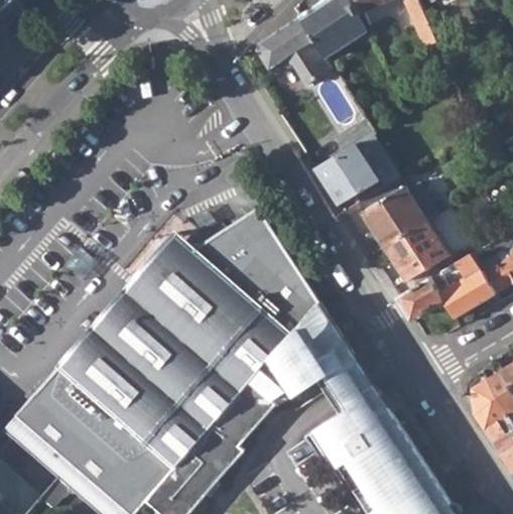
[(0,14),(12,0),(0,0),(0,14)]
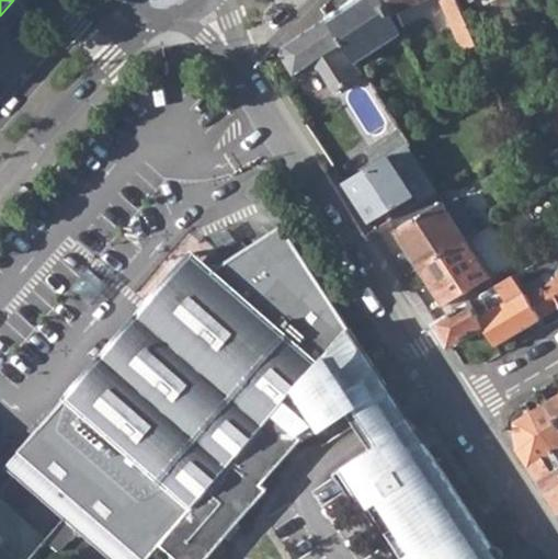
[(354,0),(326,19),(354,61),(397,34),(377,0),(354,0)]
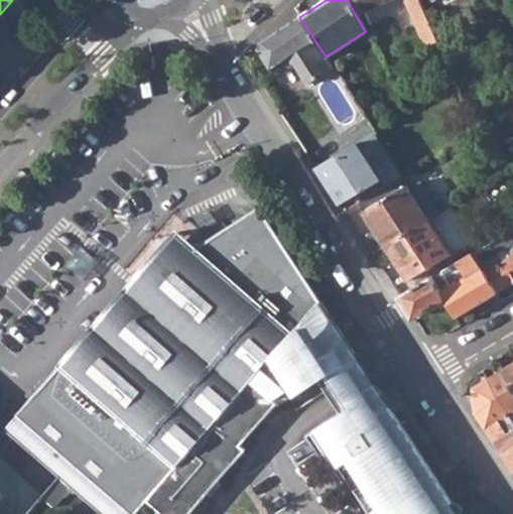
[(356,0),(362,13),(376,7),(390,0),(356,0)]
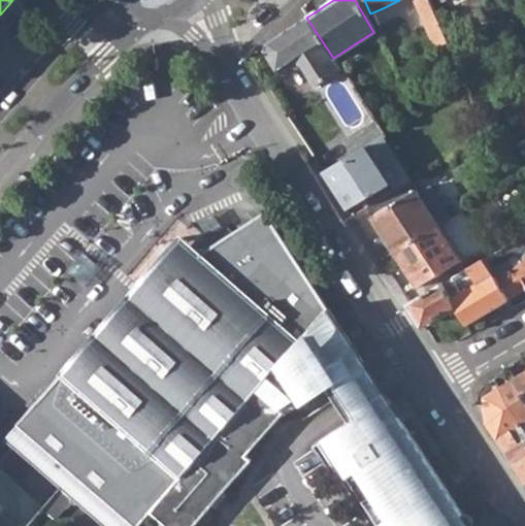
[(412,0),(424,25),(436,19),(429,4),(427,0),(412,0)]
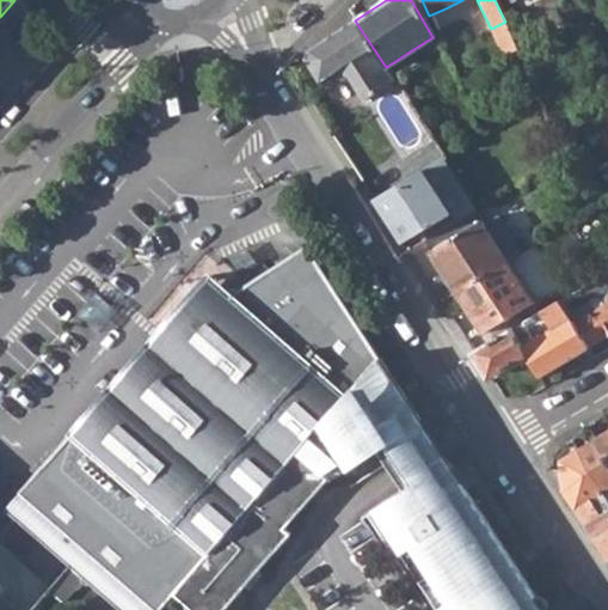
[(509,0),(508,0),(497,5),(505,22),(517,16),(509,0)]
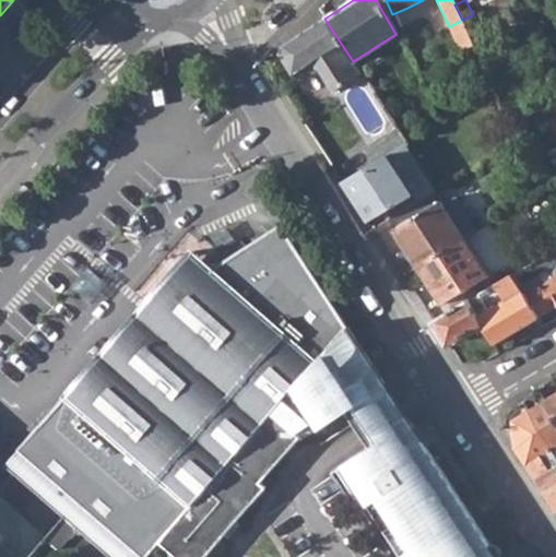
[(511,0),(518,15),(528,11),(522,0),(511,0)]
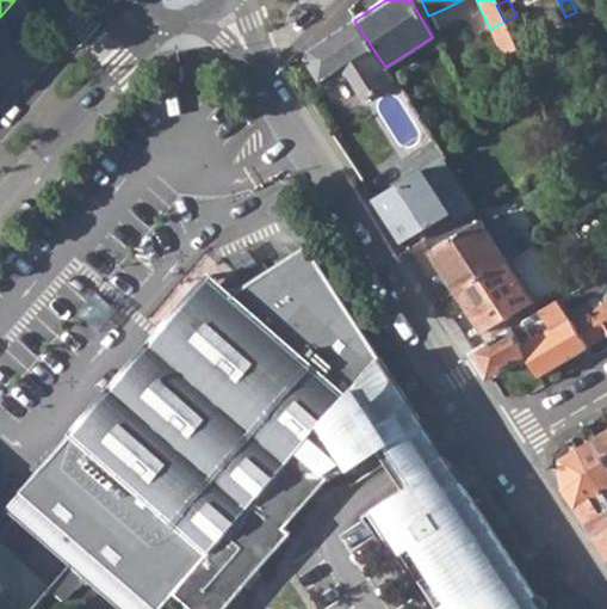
[(346,78),(361,102),(394,80),(385,67),(354,20),(308,51),(305,62),(316,82),(328,75),(346,78)]
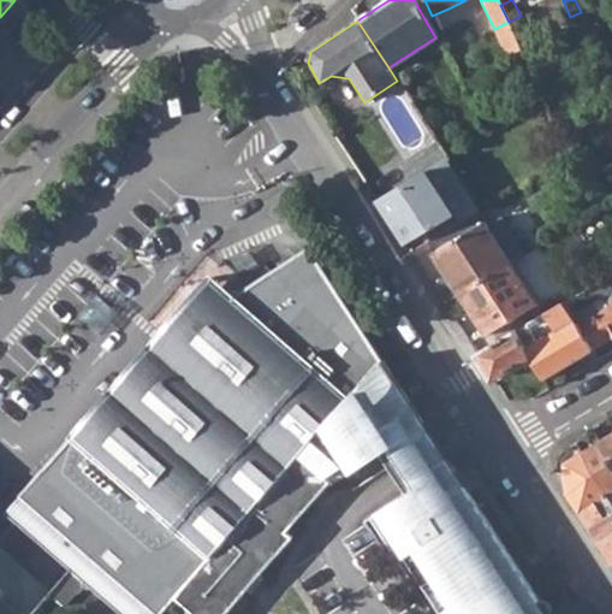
[(441,165),(429,172),(433,179),(446,172),(441,165)]
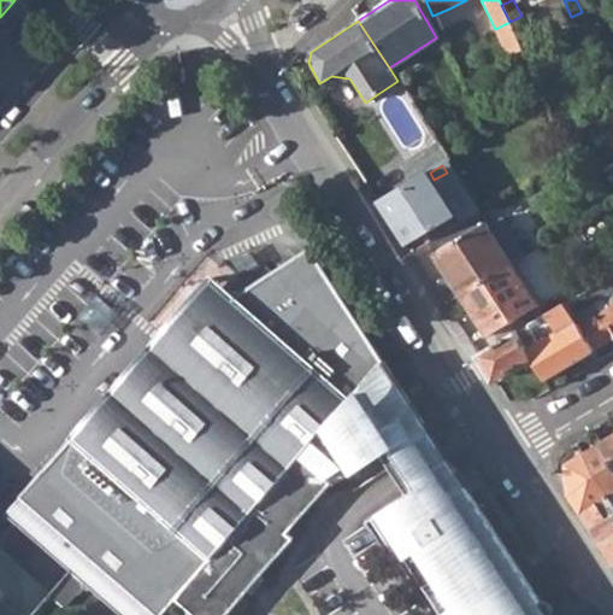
[(405,245),(455,215),(434,180),(430,173),(377,203),(405,245)]
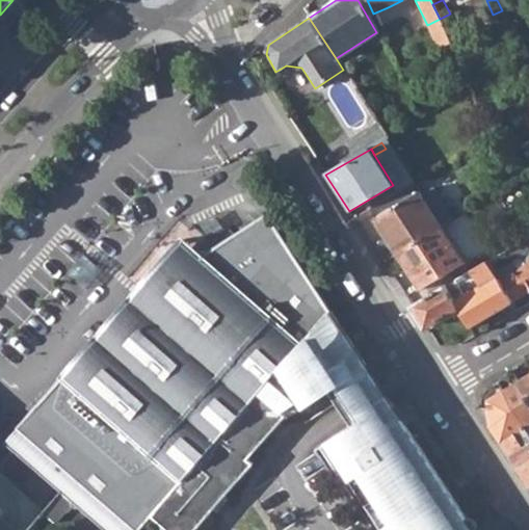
[(403,179),(386,149),(374,155),(393,185),(403,179)]
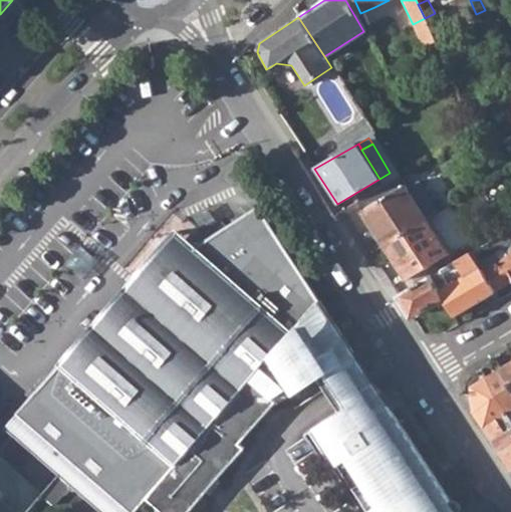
[(342,339),(232,169),(95,324),(3,431),(56,477),(96,511),(134,511),(146,499),(161,511),(189,511),(222,476),(245,450),(239,444),(275,403),(271,400),(293,387),(297,393),(305,388),(320,378),(342,339)]
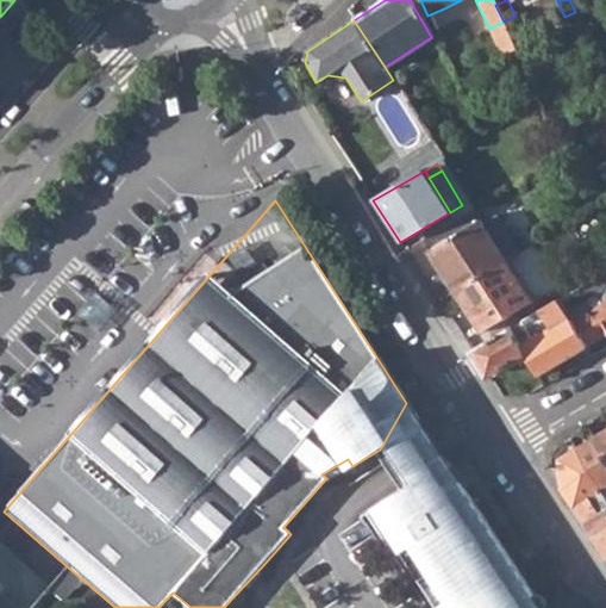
[(4,218),(12,227),(29,209),(24,205),(20,202),(4,218)]
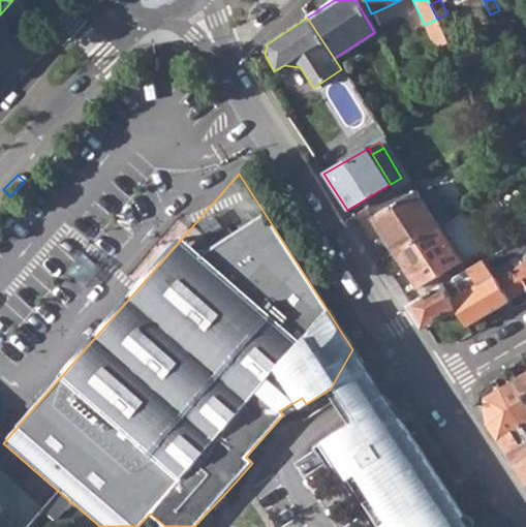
[(372,217),(395,252),(439,226),(416,192),(372,217)]
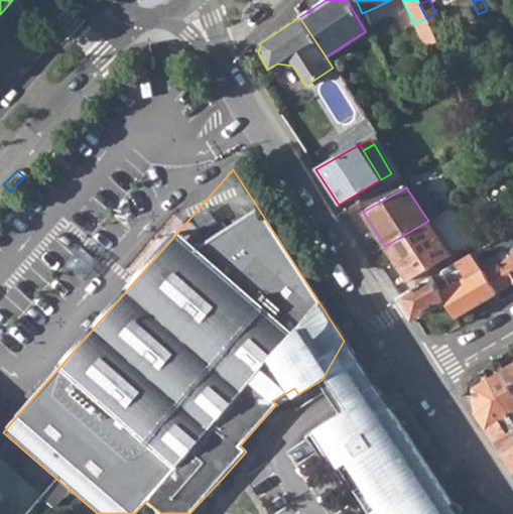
[(385,246),(408,281),(450,255),(428,221),(385,246)]
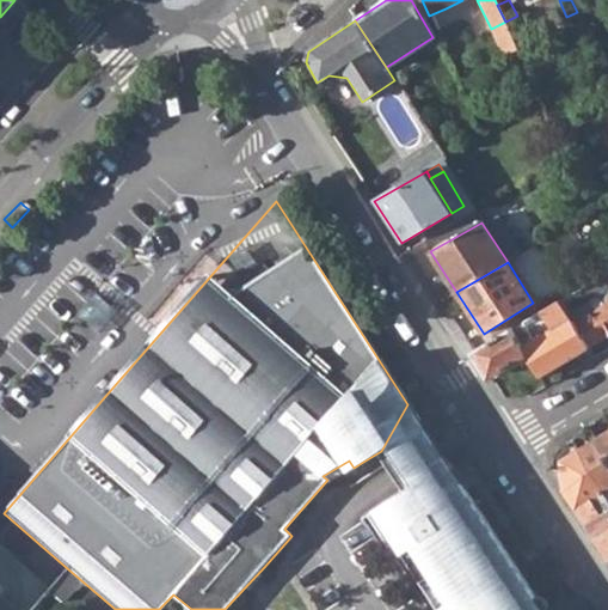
[(590,304),(573,313),(578,323),(572,325),(588,351),(607,337),(607,293),(597,299),(602,307),(594,312),(590,304)]
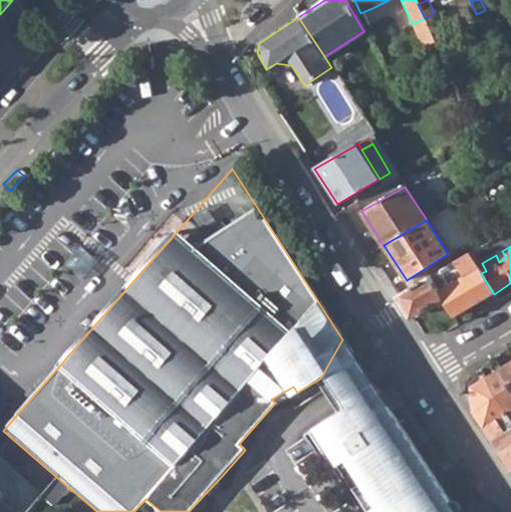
[(502,251),(496,255),(499,262),(506,258),(502,251)]
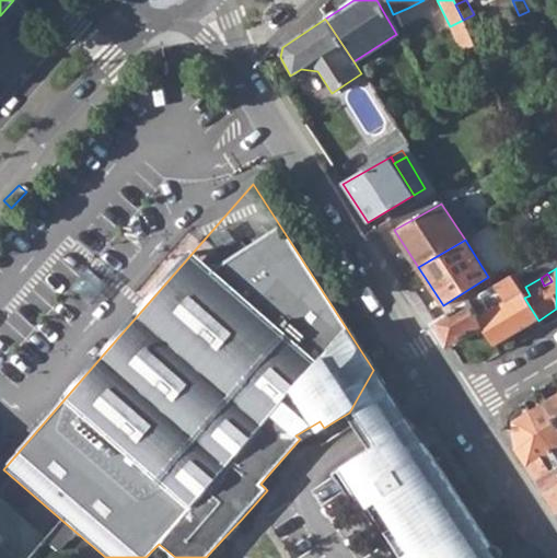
[(483,330),(494,347),(538,321),(524,298),(520,290),(512,277),(475,299),(486,317),(478,322),(483,330)]
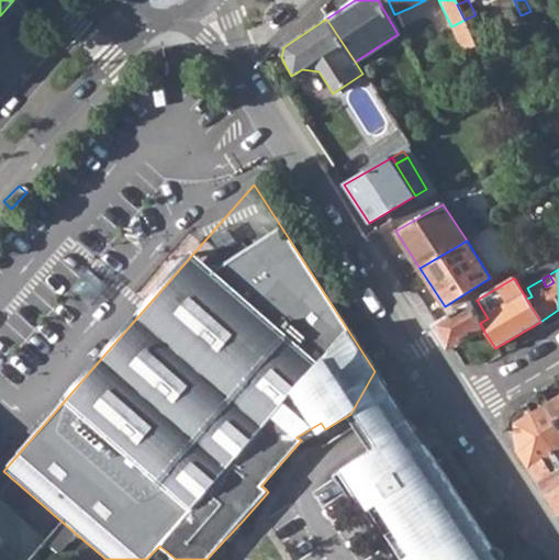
[(522,291),(526,299),(532,297),(527,288),(522,291)]
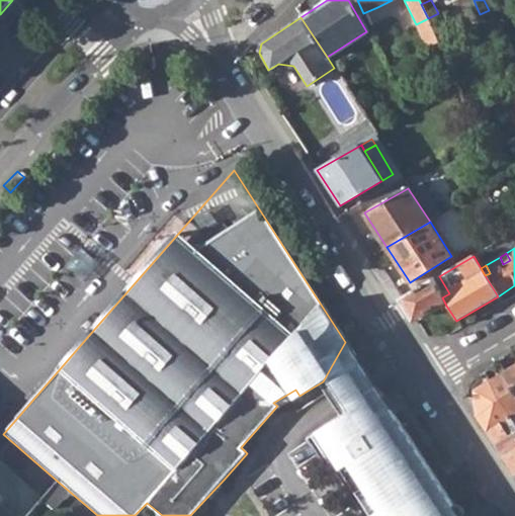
[(417,323),(446,306),(442,297),(432,280),(401,298),(417,323)]
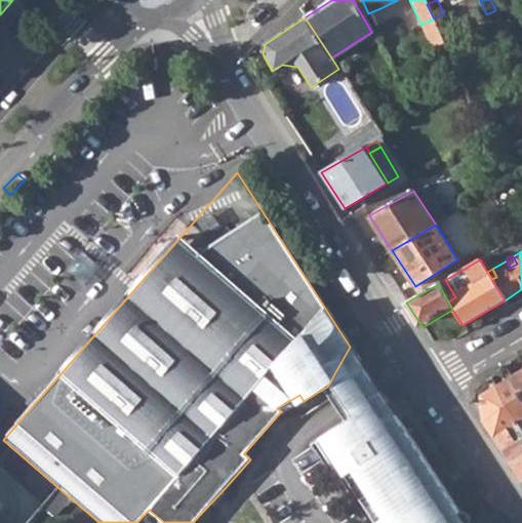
[(350,347),(327,387),(336,401),(350,423),(323,439),(348,477),(357,472),(371,495),(388,520),(384,522),(466,522),(425,459),(385,400),(370,377),(350,347)]
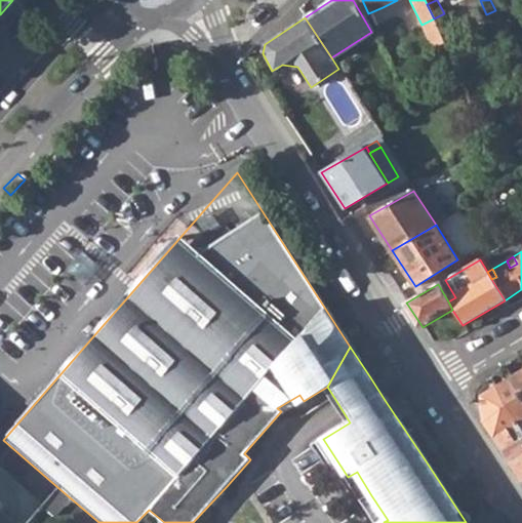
[(521,373),(512,379),(521,396),(521,373)]
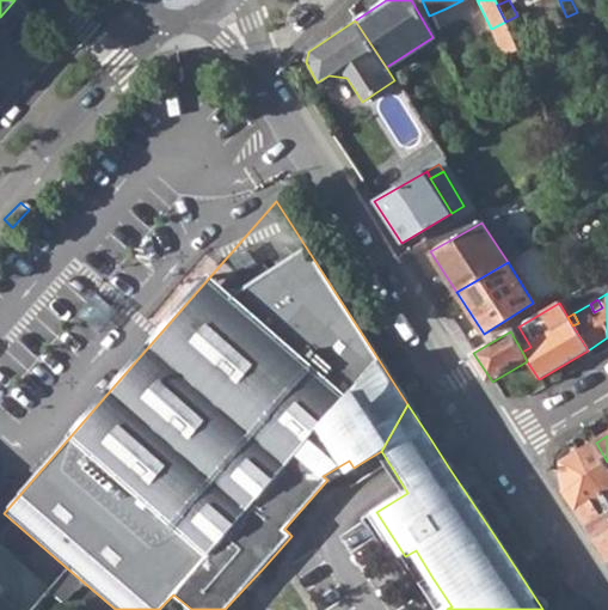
[(578,453),(603,495),(607,501),(607,462),(596,443),(578,453)]
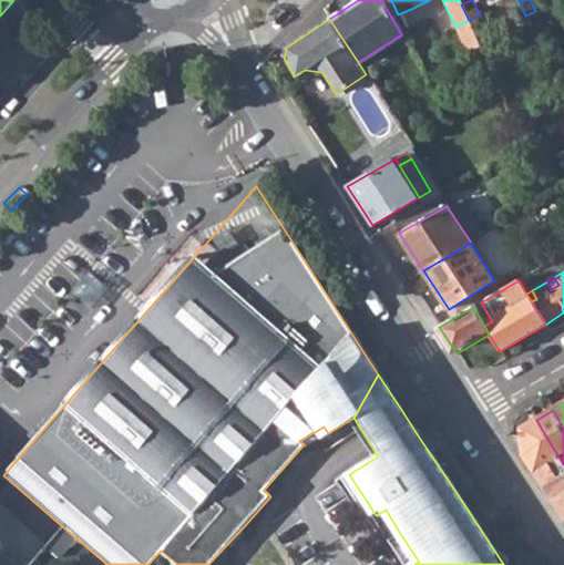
[(522,454),(551,500),(563,492),(563,464),(560,459),(536,420),(520,430),(522,454)]
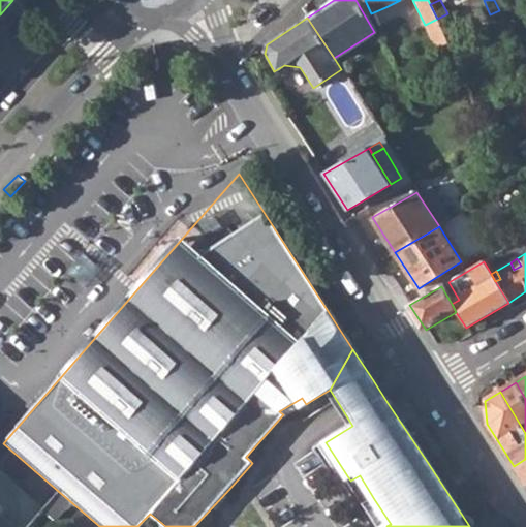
[(525,459),(514,466),(525,484),(525,459)]
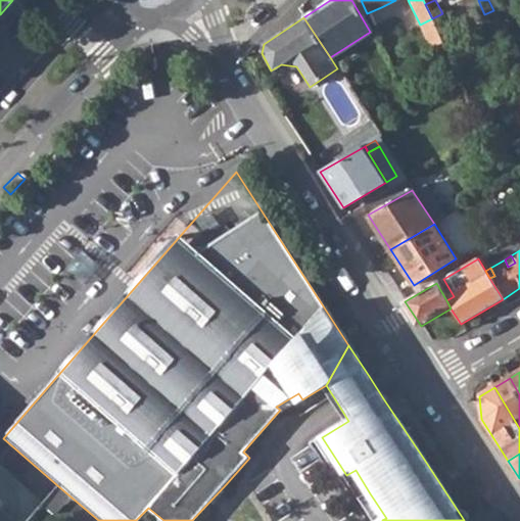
[(346,475),(362,499),(370,493),(356,470),(346,475)]
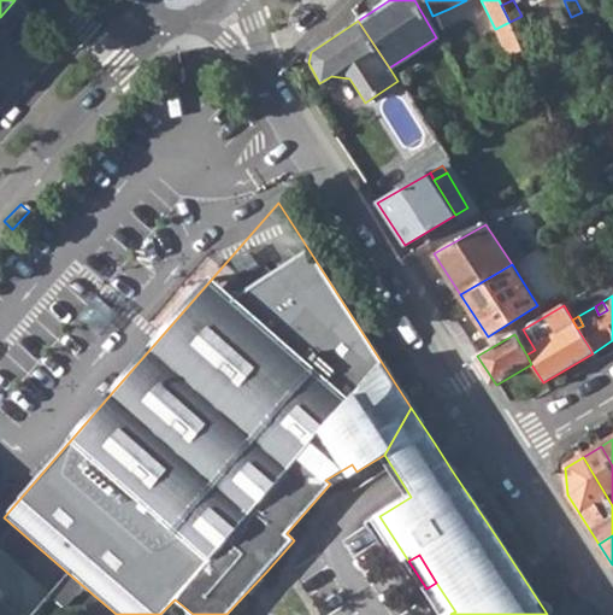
[(455,611),(436,583),(426,589),(444,614),(451,614),(455,611)]
